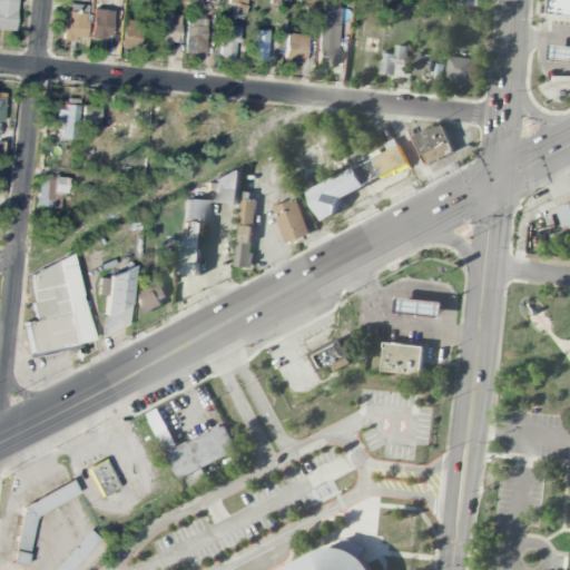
[(0,0),(0,30),(15,31),(16,0),(0,0)]
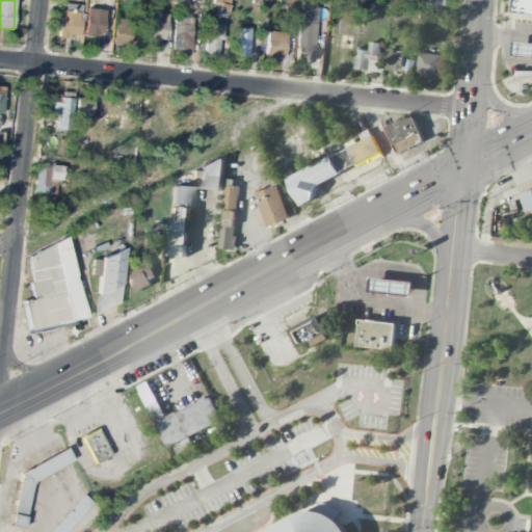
[(228,15),(230,0),(214,0),(214,3),(218,4),(217,12),(228,15)]
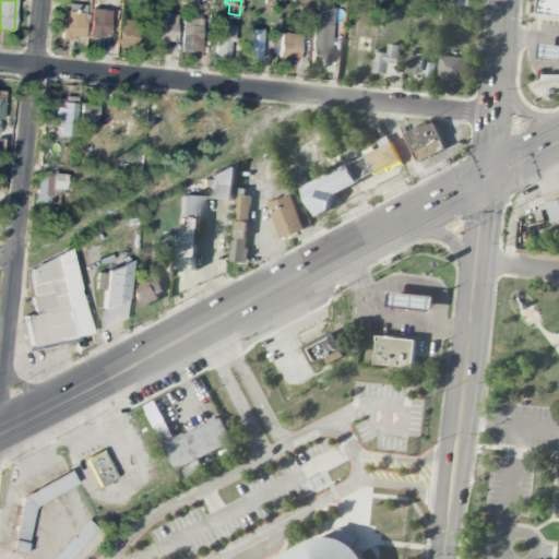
[(300,0),(300,13),(311,13),(311,0),(300,0)]
